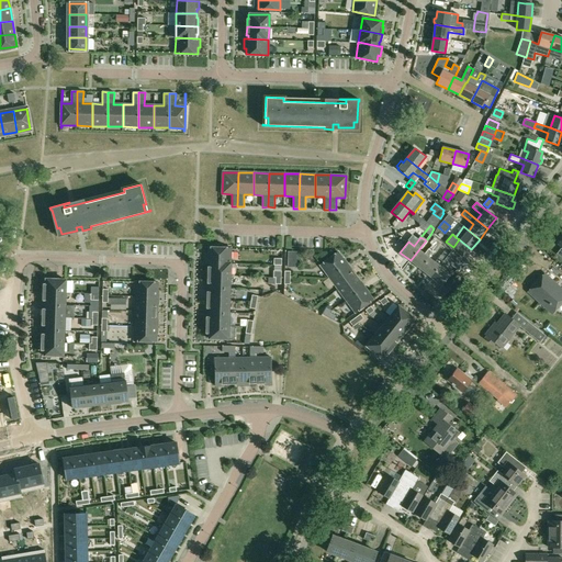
[(429,249),(428,248),(424,255),(418,250),(411,260),(420,269),(429,258),(433,254),(441,244),(437,239),(429,249)]
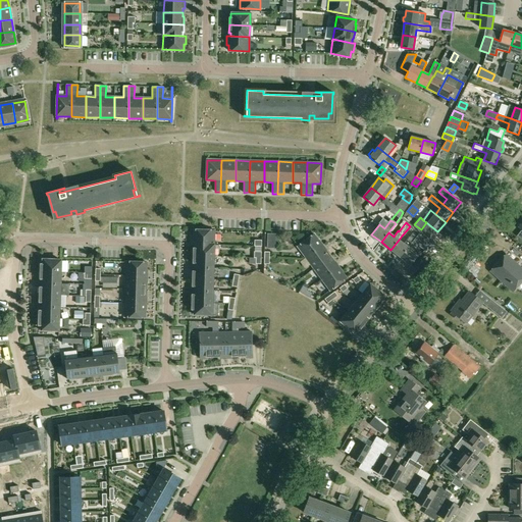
[(192,236),(192,244),(214,245),(214,230),(194,229),(194,236),(192,236)]
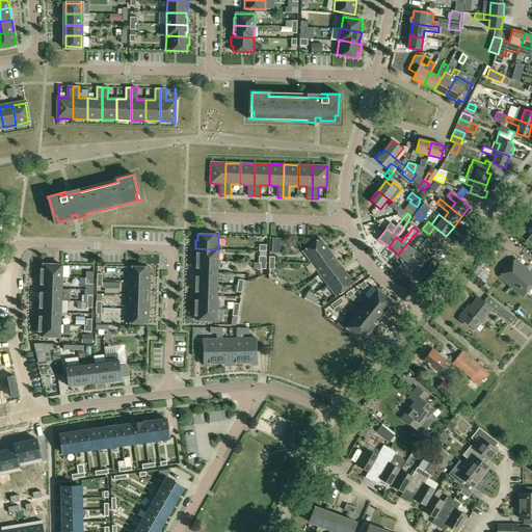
[(425,241),(421,237),(416,243),(410,248),(406,244),(398,255),(408,263),(416,253),(425,241)]
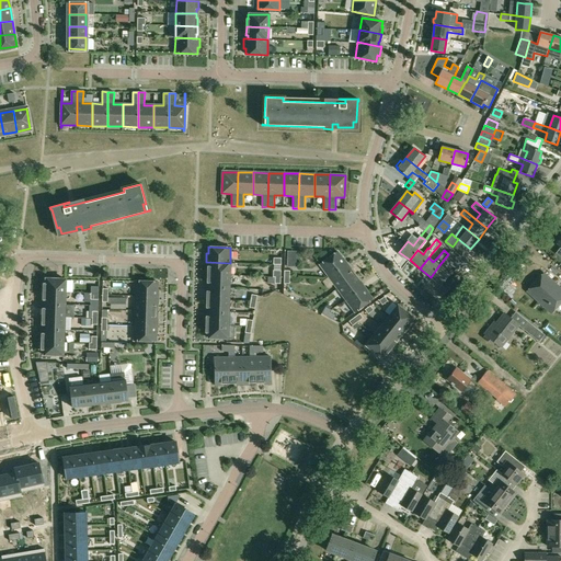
[(320,265),(329,276),(346,263),(338,252),(320,265)]
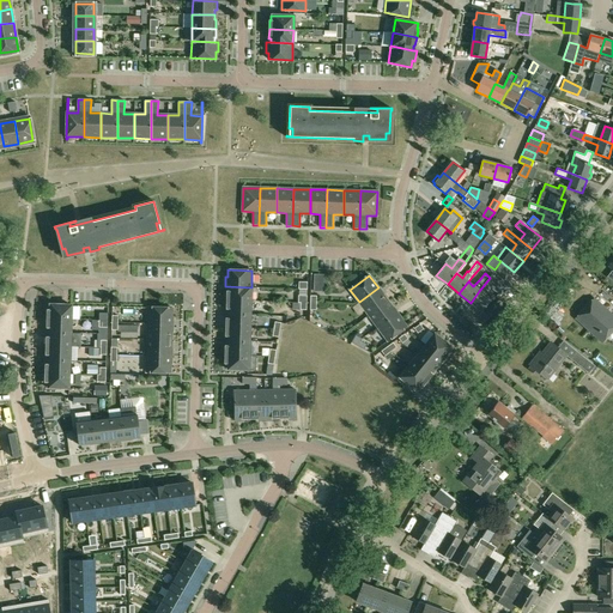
[(479,291),(471,303),(481,313),(491,301),(485,295),(490,289),(499,295),(507,287),(491,275),(490,278),(479,291)]
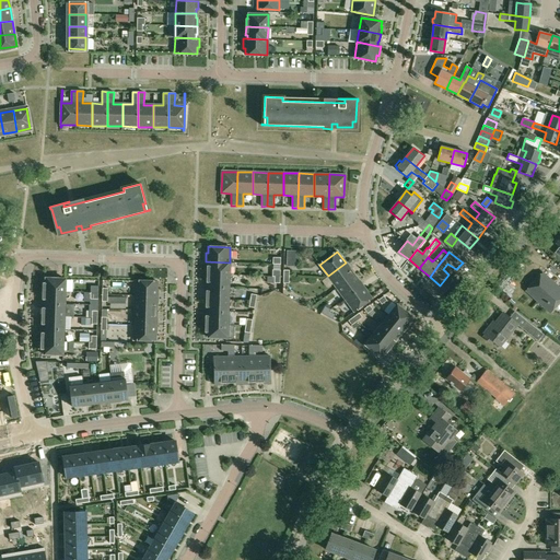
[(229,275),(230,263),(209,263),(209,266),(208,266),(207,273),(229,275)]
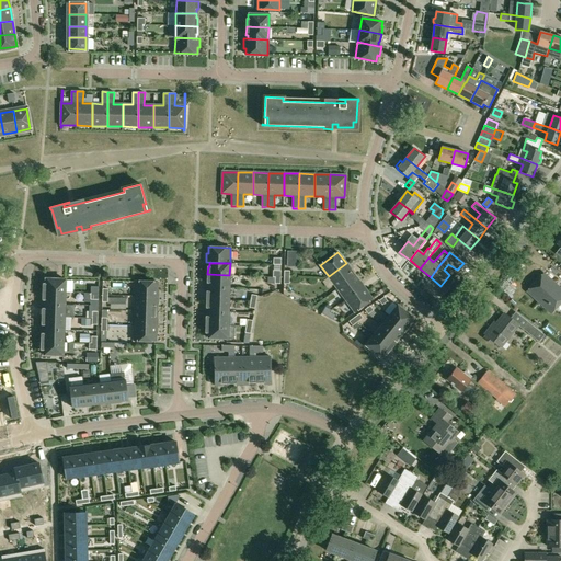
[(329,276),(338,288),(355,275),(346,263),(329,276)]
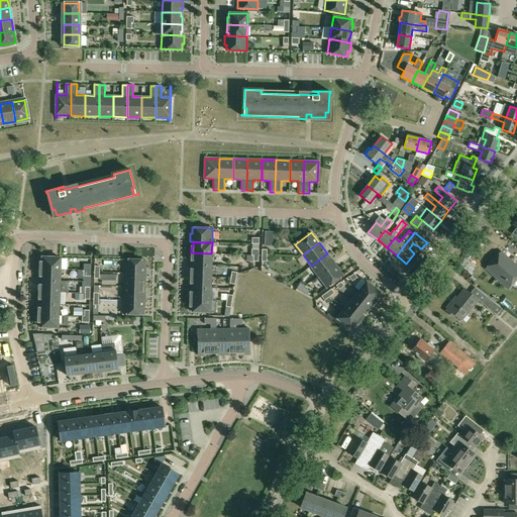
[(192,261),(192,265),(211,266),(211,253),(191,252),(191,261),(192,261)]
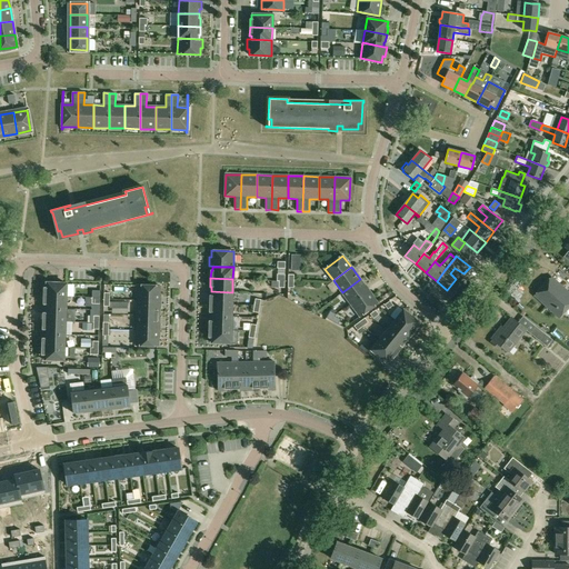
[(568,292),(552,278),(536,296),(559,317),(568,306),(568,292)]
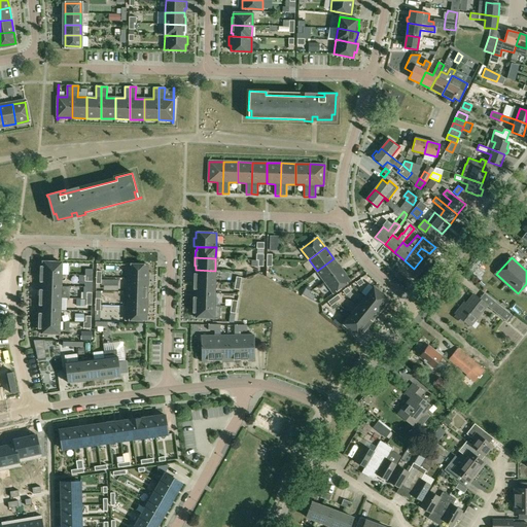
[(342,270),(334,258),(317,271),(325,282),(342,270)]
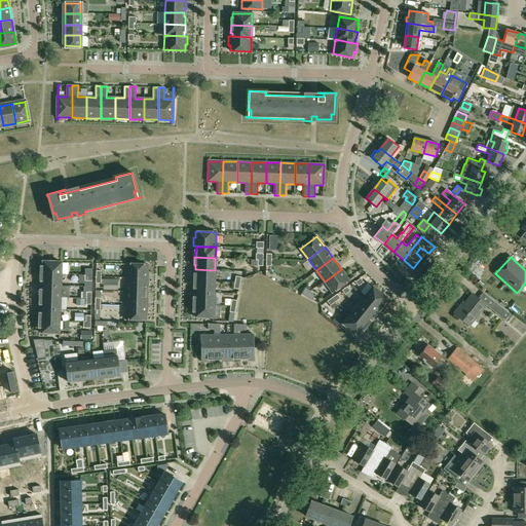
[(40,266),(40,273),(61,274),(62,262),(42,261),(42,266),(40,266)]
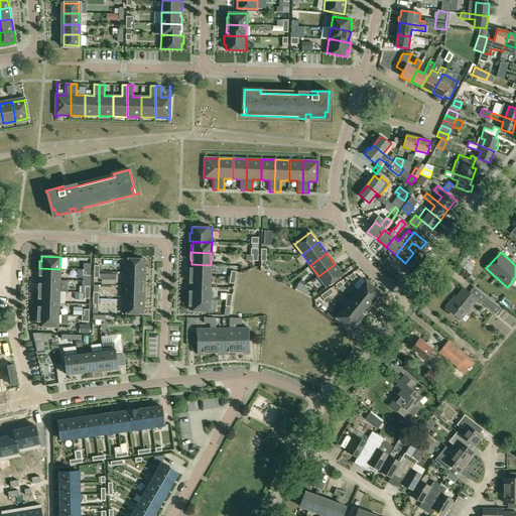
[(125,259),(124,272),(144,273),(145,259),(125,259)]
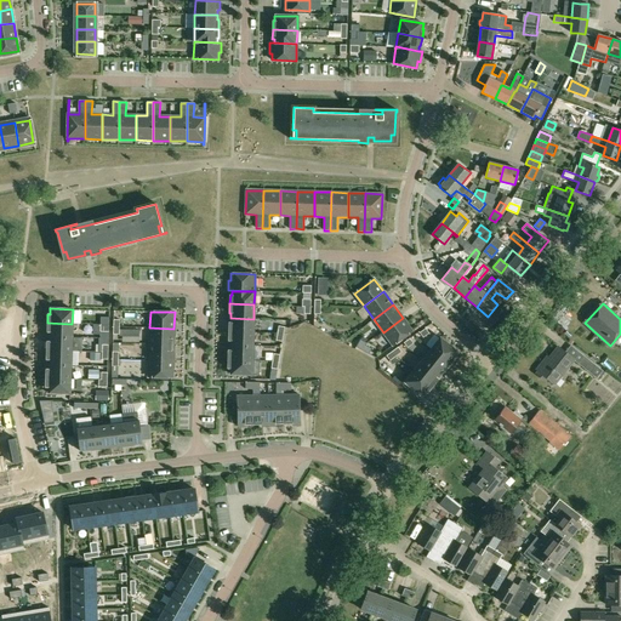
[(229,323),(229,331),(254,332),(254,319),(231,318),(231,323),(229,323)]
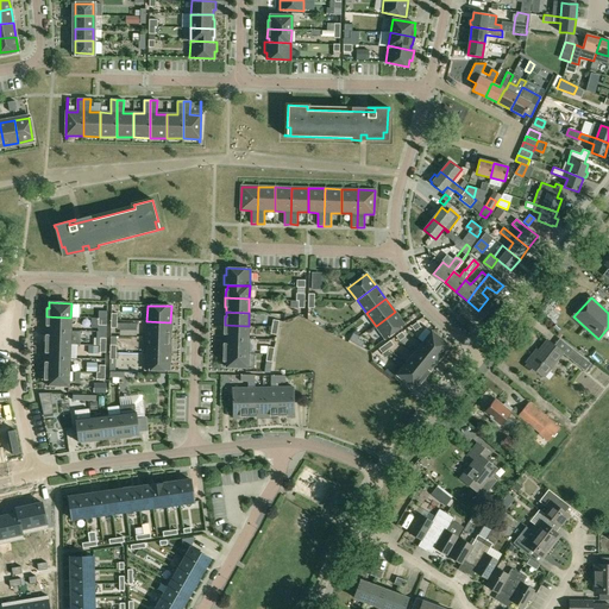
[(385,339),(405,325),(395,312),(376,326),(385,339)]
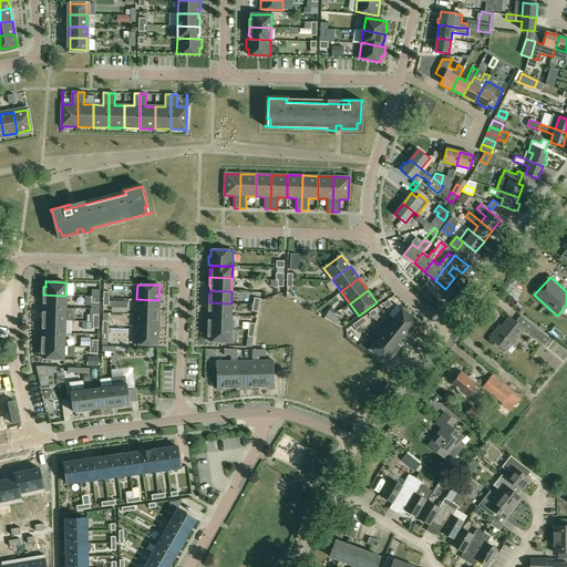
[(44,303),(44,307),(65,308),(65,296),(43,295),(43,302),(44,303)]
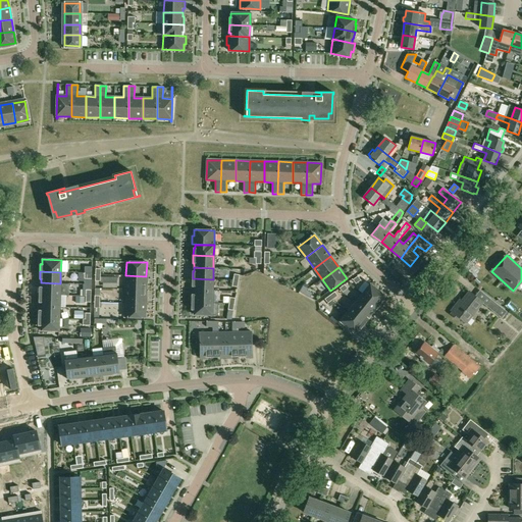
[(125,275),(125,290),(146,290),(146,276),(125,275)]
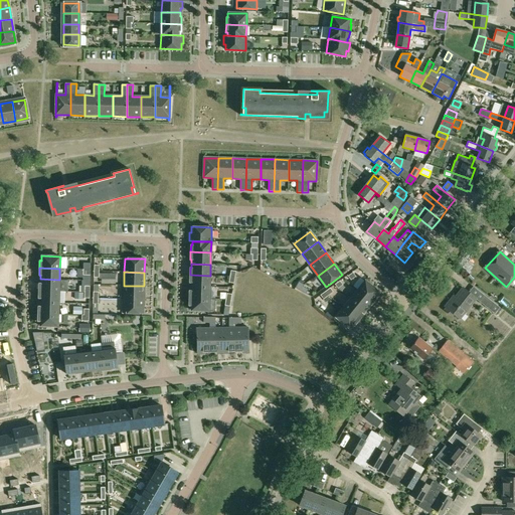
[(191,283),(190,287),(209,287),(210,276),(190,275),(189,283),(191,283)]
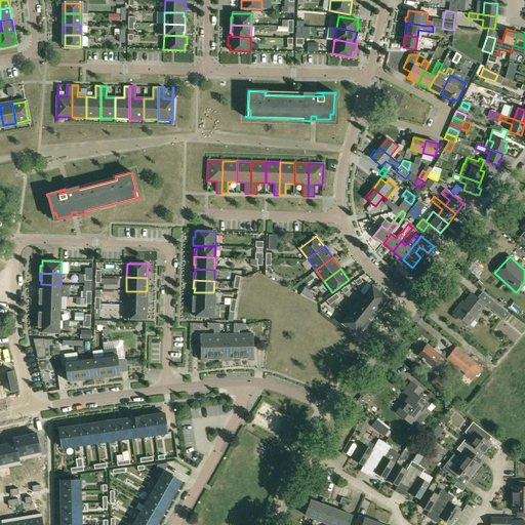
[(40,288),(39,296),(61,296),(61,285),(41,284),(41,288),(40,288)]
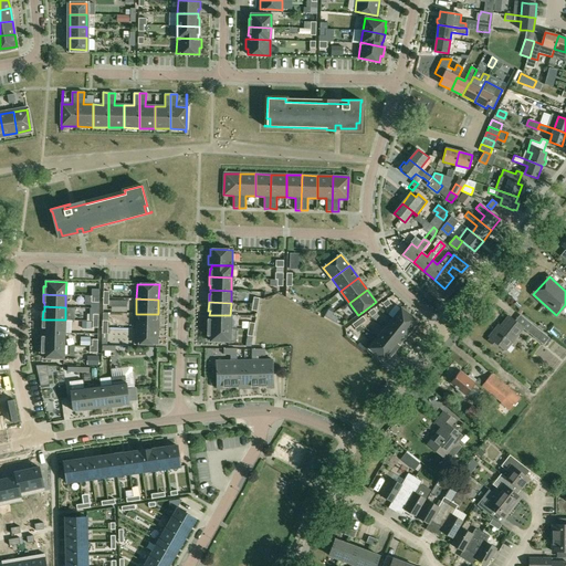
[(392,318),(410,332),(418,322),(401,308),(392,318)]
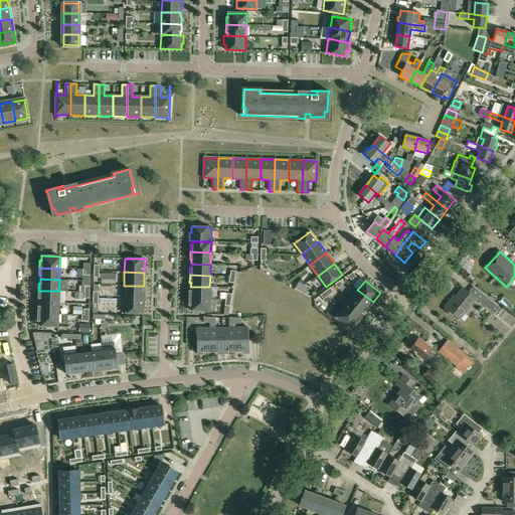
[(296,288),(301,291),(304,285),(299,282),(296,288)]
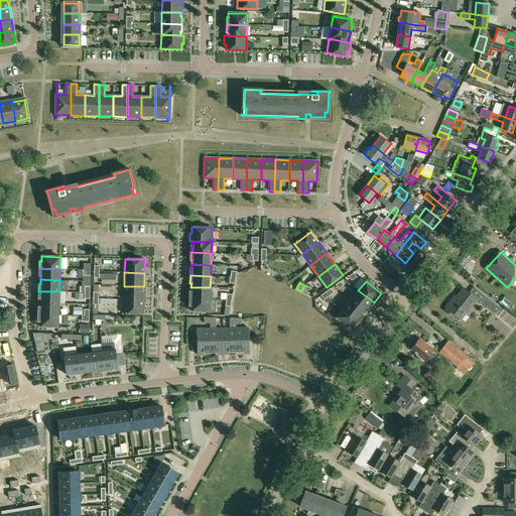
[(124,286),(123,299),(144,300),(144,286),(124,286)]
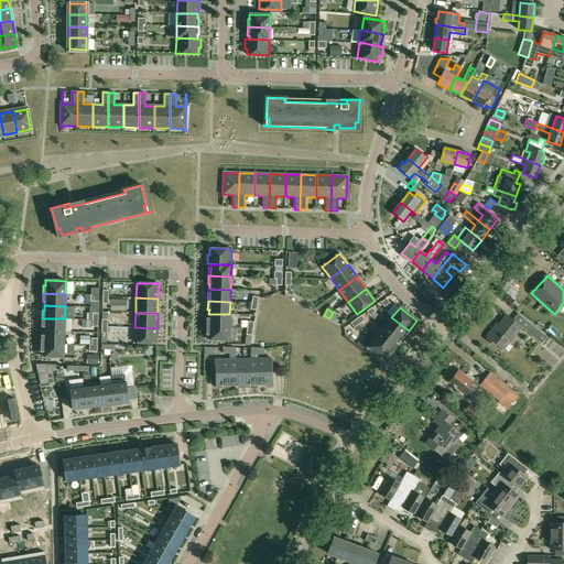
[(207,318),(207,326),(229,327),(229,314),(208,314),(208,318),(207,318)]
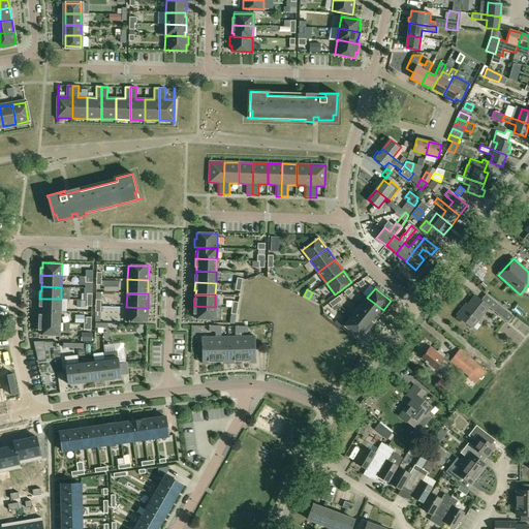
[(464,323),(466,322),(472,328),(489,307),(486,305),(484,303),(480,301),(479,300),(474,296),(468,304),(466,303),(457,315),(459,316),(457,318),(464,323)]
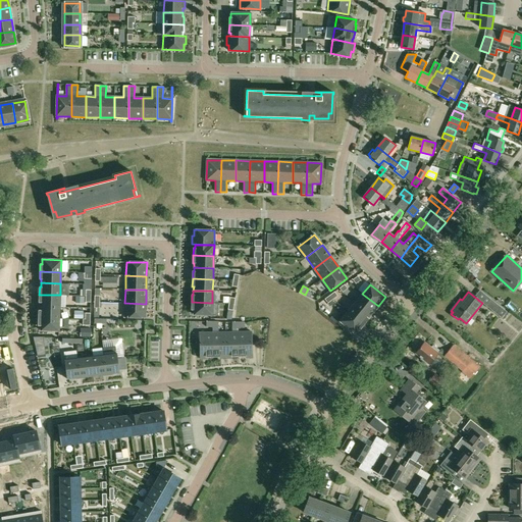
[(355,303),(370,315),(372,312),(373,312),(378,306),(362,294),(355,303)]
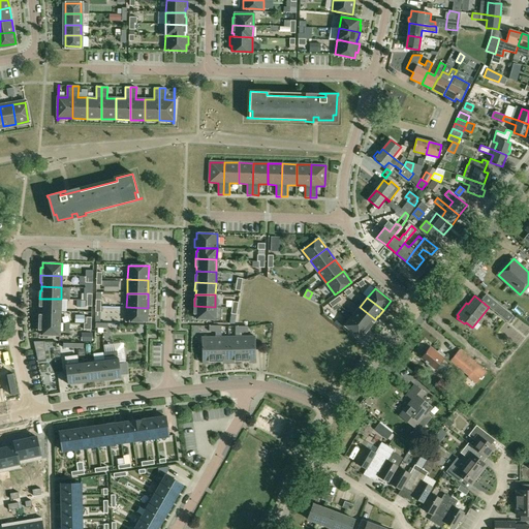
[(40,306),(40,310),(60,311),(61,299),(39,299),(39,306),(40,306)]
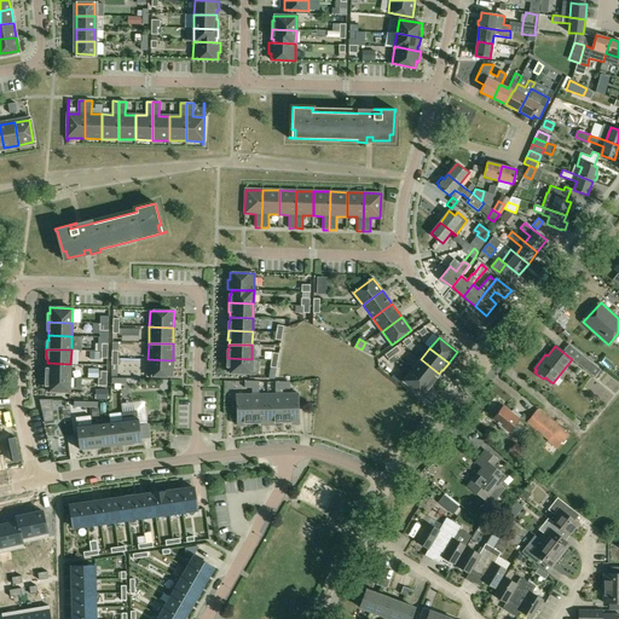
[(601,370),(579,352),(573,360),(595,377),(601,370)]
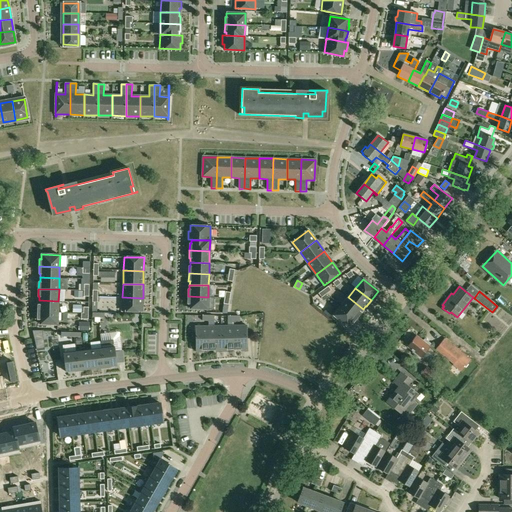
[(208,308),(208,297),(188,296),(188,304),(189,304),(189,308),(208,308)]
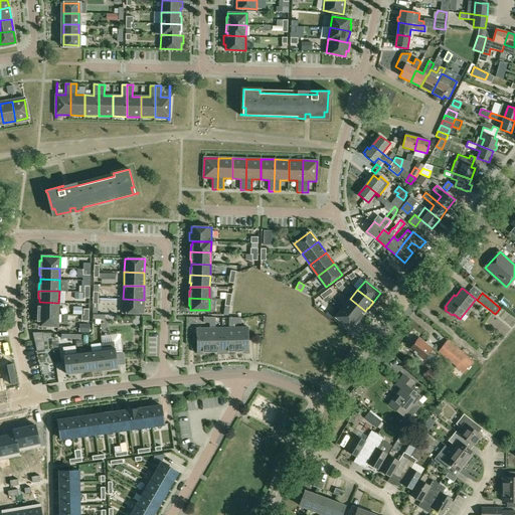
[(123,312),(143,313),(144,300),(123,299),(123,312)]
